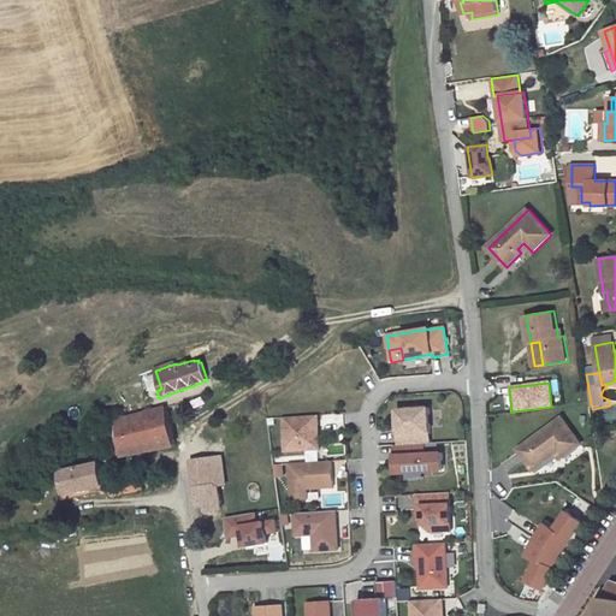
[(125,457),(176,446),(166,407),(118,421),(122,442),(114,443),(117,456),(124,454),(125,457)]
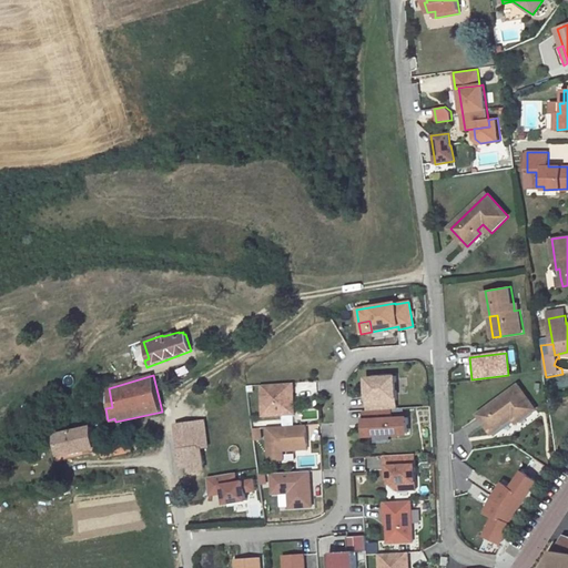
[(367,384),(368,411),(393,409),(398,409),(396,377),(372,378),(367,384)]
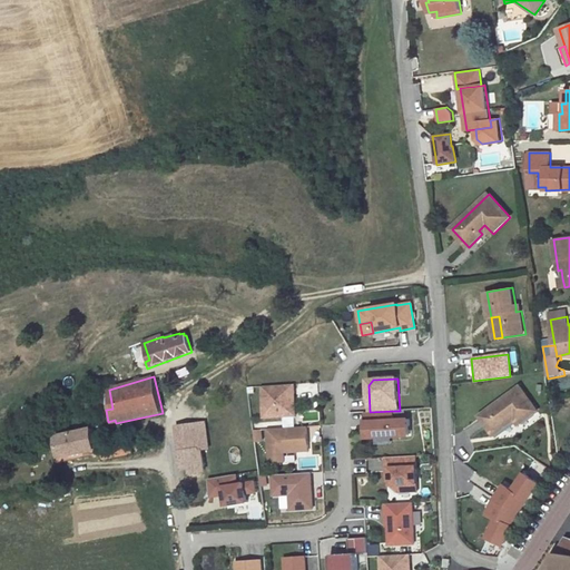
[(294,385),(262,387),(264,419),(296,416),(295,406),(292,406),(291,394),(295,394),(294,385)]
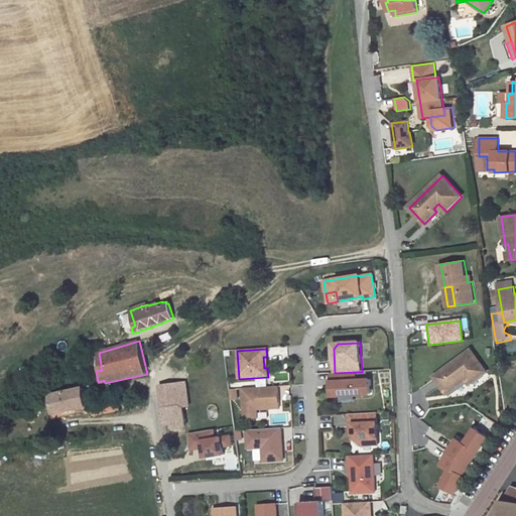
[(471,384),(487,372),(471,350),(435,377),(447,393),(462,383),(462,381),(466,378),(471,384)]
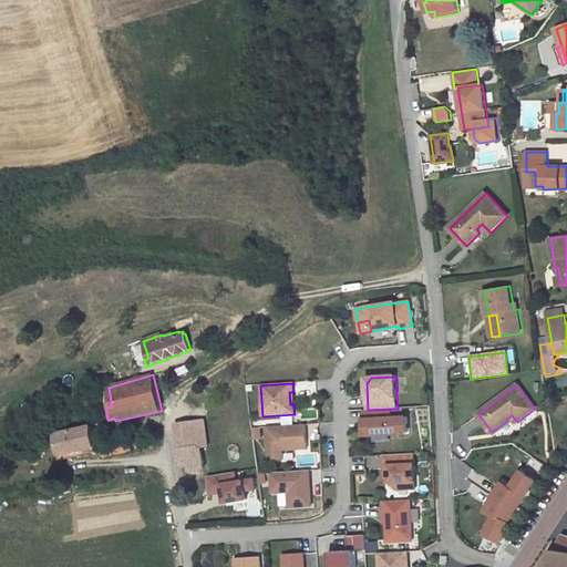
[(368,410),(364,411),(366,434),(409,432),(408,418),(392,419),(392,409),(368,410)]
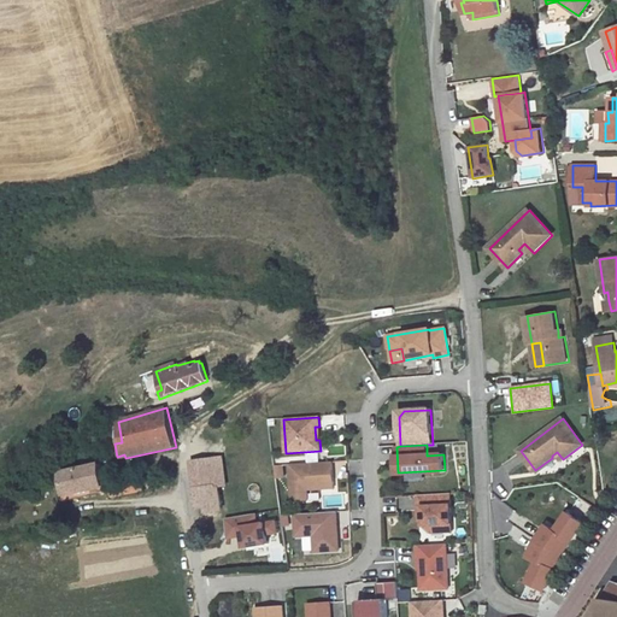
[(193,462),(195,488),(216,486),(223,485),(219,459),(193,462)]
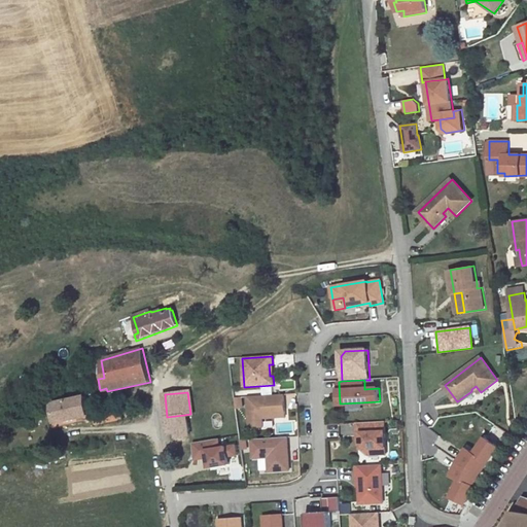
[(284,395),(248,397),(250,428),(264,427),(264,419),(286,417),(284,395)]
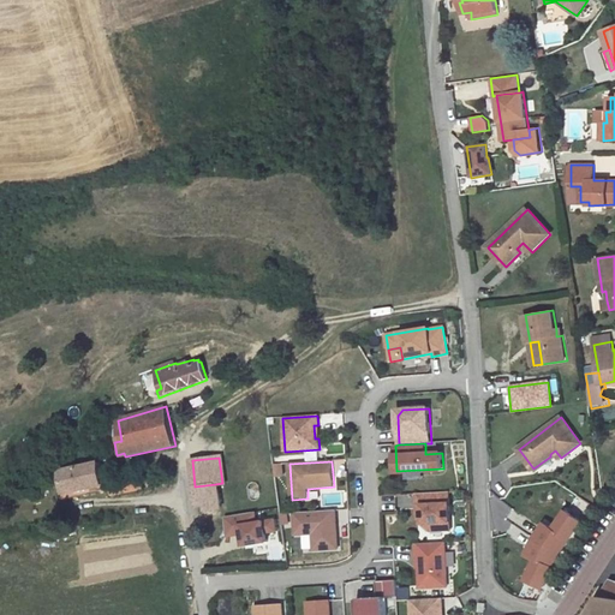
[(105,485),(101,463),(63,470),(66,493),(90,488),(105,485)]
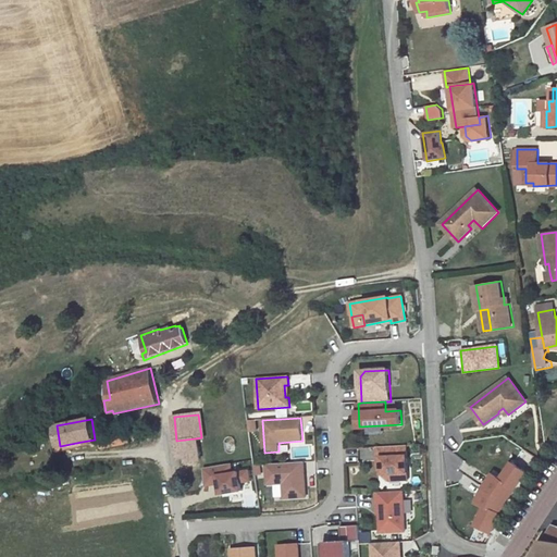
[(176,441),(178,458),(197,456),(195,438),(176,441)]
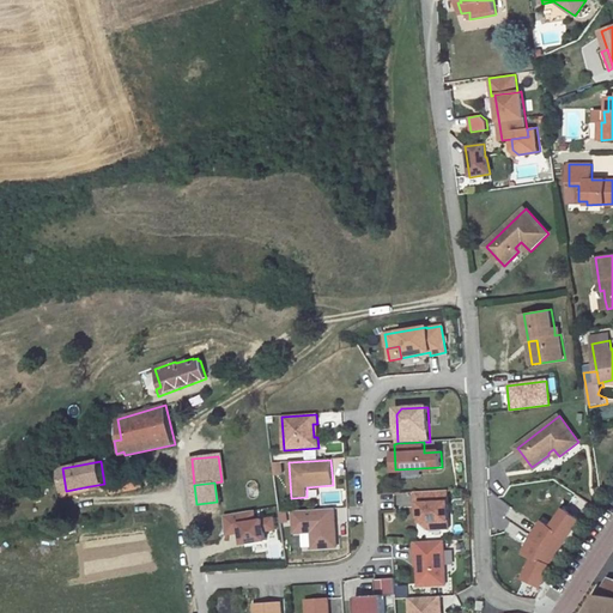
[(61,492),(62,497),(91,492),(90,486),(66,491),(61,492)]
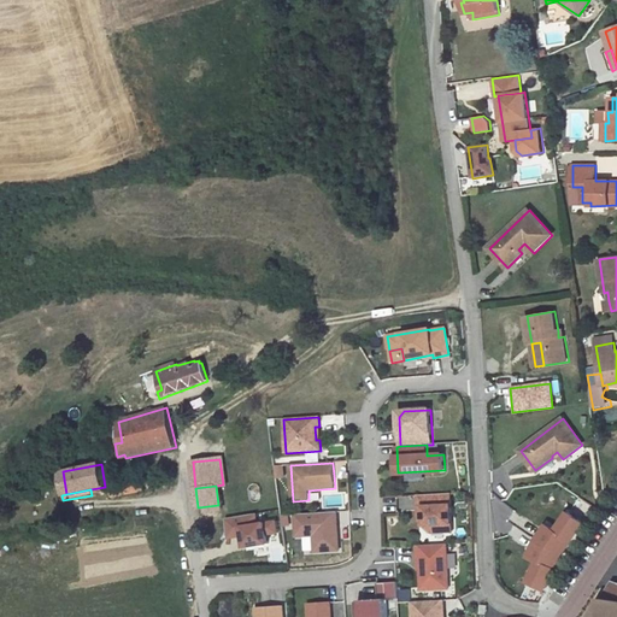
[(451,494),(418,495),(419,507),(424,507),(425,526),(433,533),(453,532),(451,494)]
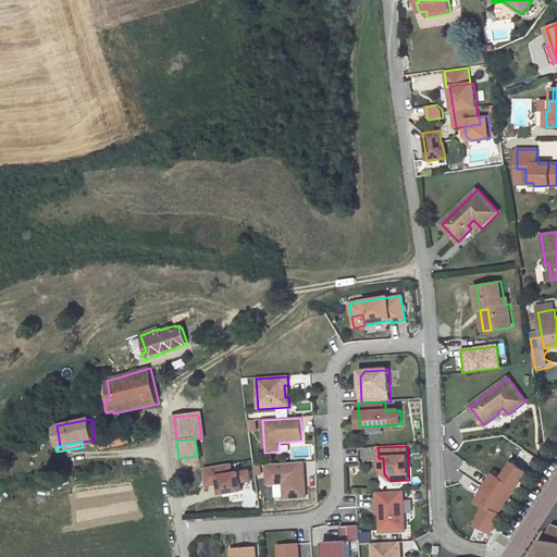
[(304,462),(267,465),(269,484),(284,483),(285,498),(306,497),(304,462)]
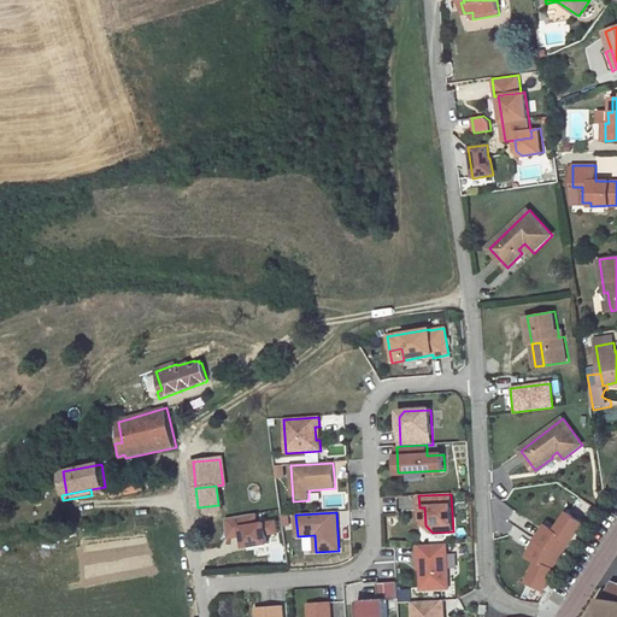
[(258,513),(227,518),(229,539),(241,538),(240,533),(245,533),(245,536),(247,548),(270,545),(269,535),(280,534),(278,522),(260,524),(258,513)]
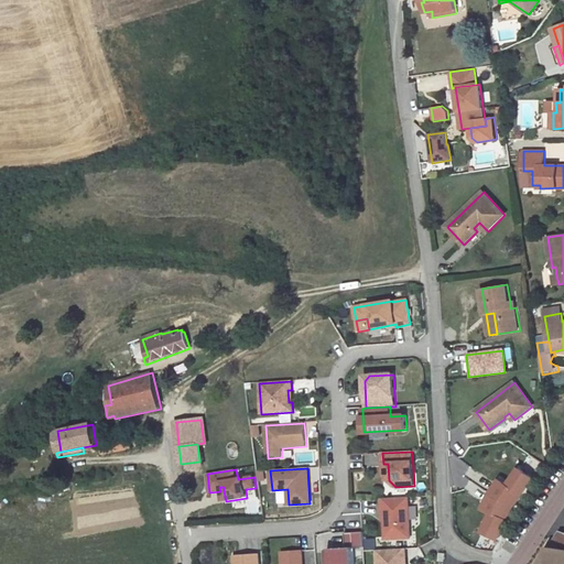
[(494,539),(502,520),(529,479),(514,469),(503,486),(496,481),(479,510),(487,514),(479,532),(494,539)]
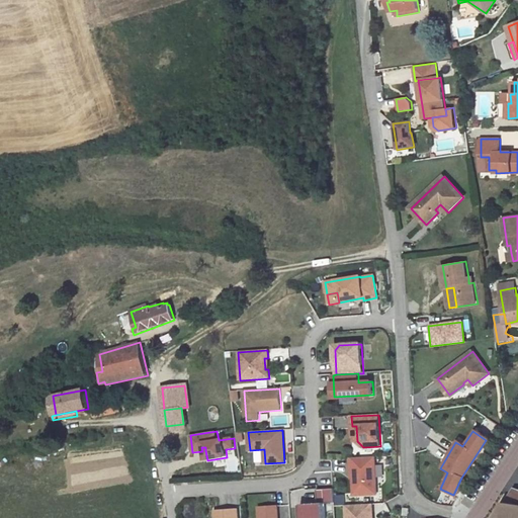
[(375,457),(351,458),(351,467),(353,467),(355,496),(377,495),(375,457)]
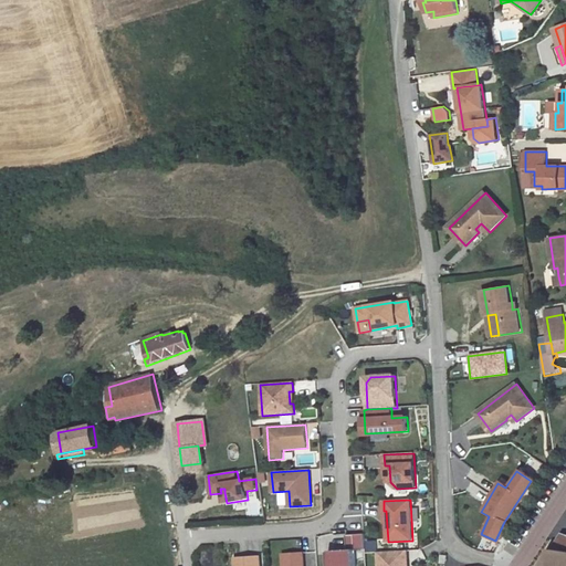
[(328,552),(329,565),(356,565),(355,551),(366,549),(365,534),(347,535),(348,551),(328,552)]
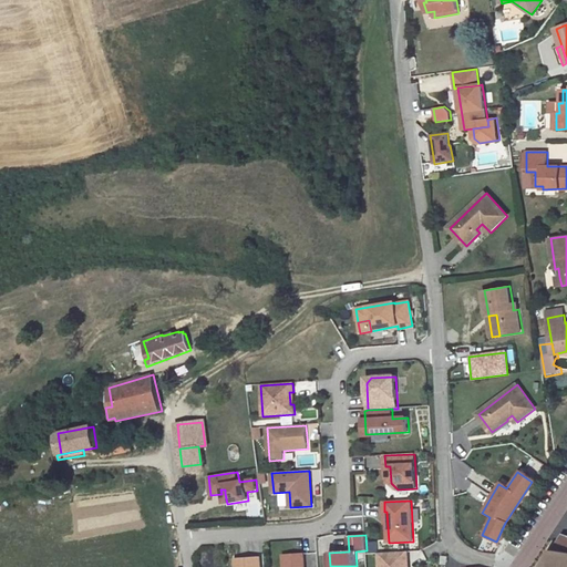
[(566,566),(566,535),(564,535),(543,566),(566,566)]
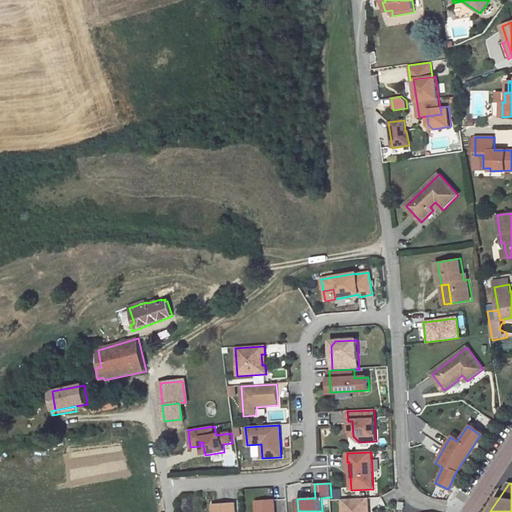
[(368,498),(343,499),(343,511),(366,511),(366,507),(369,507),(368,498)]
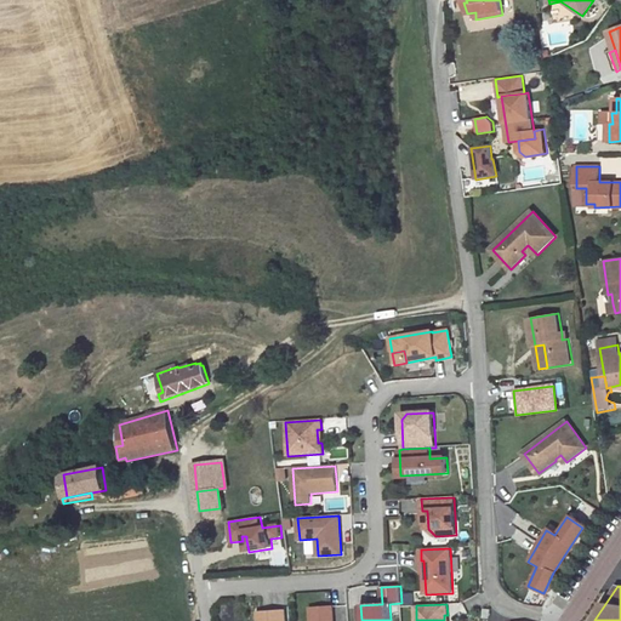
[(334,620),(332,608),(311,609),(311,620),(334,620)]
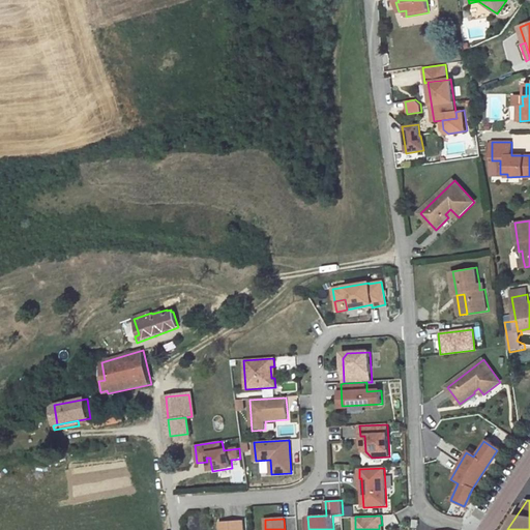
[(221,523),(221,529),(244,529),(244,521),(221,523)]
